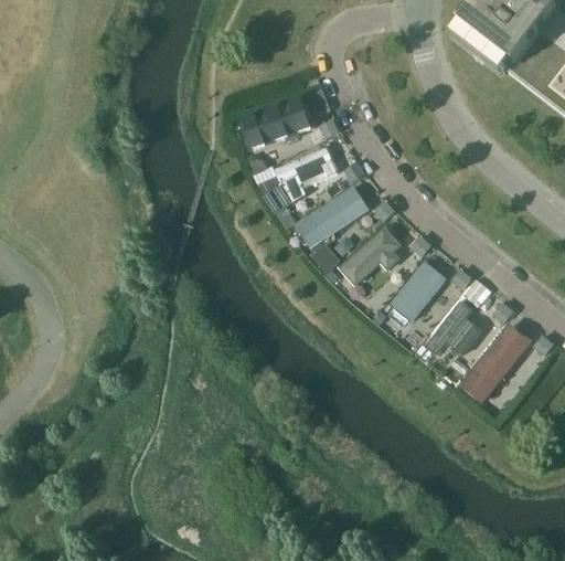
[(459,21),(454,29),(564,114),(564,13),(547,0),(471,0),(457,20),(459,21)]
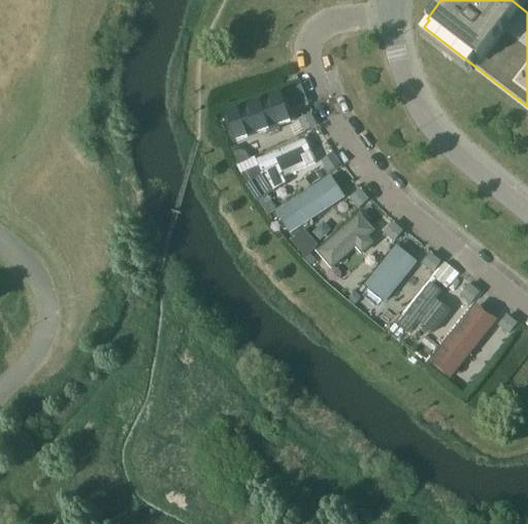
[(302,85),(286,91),(292,107),(308,102),(302,85)]
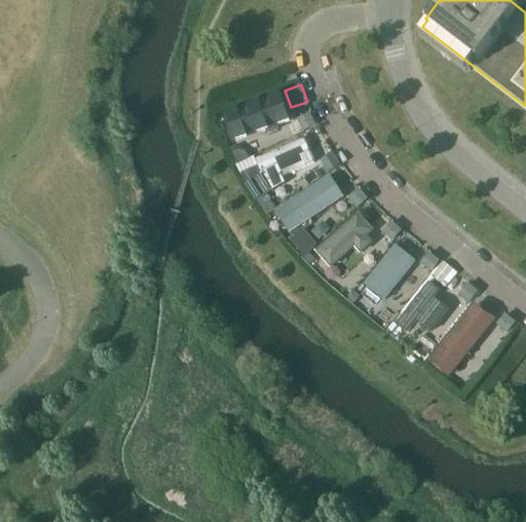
[(284,91),(218,113),(228,146),(295,123),(284,91)]
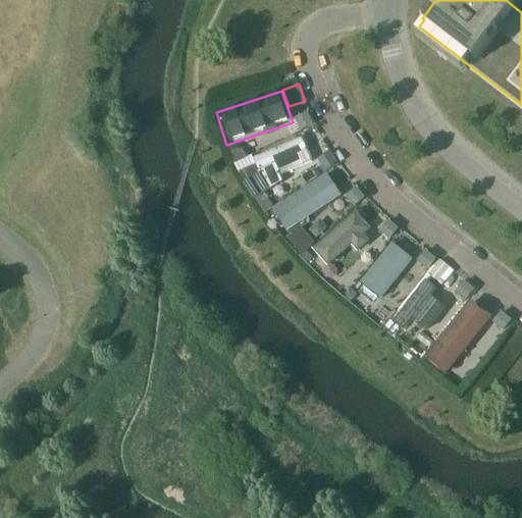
[(307,110),(296,116),(301,126),(312,121),(307,110)]
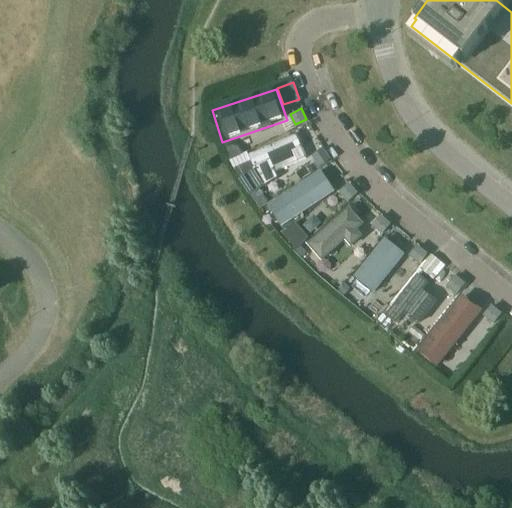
[(295,132),(247,153),(252,173),(302,149),(295,132)]
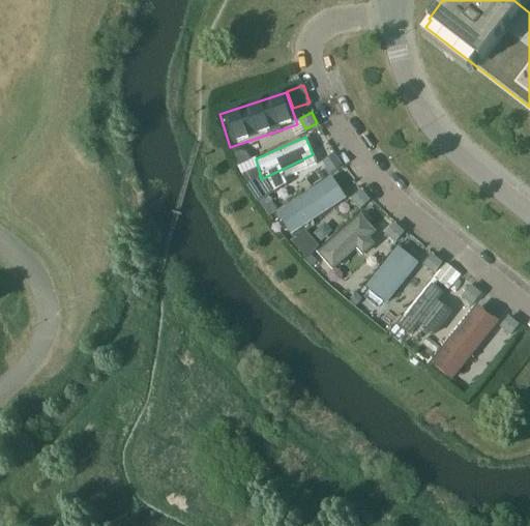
[(246,149),(240,148),(234,151),(239,162),(249,156),(246,149)]
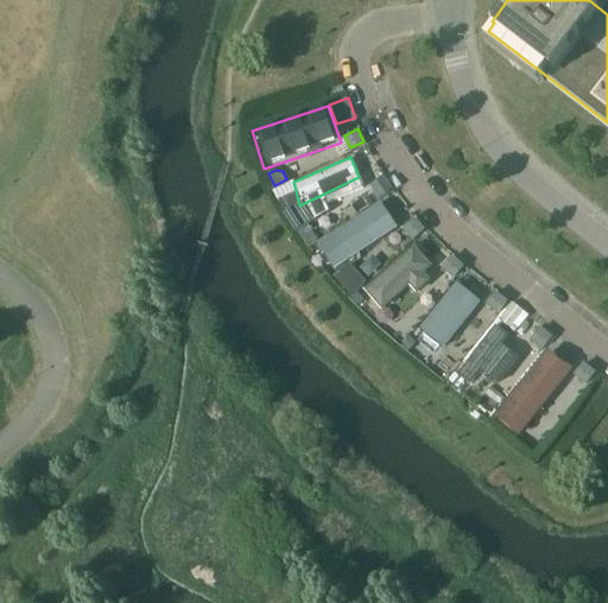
[(382,175),(371,183),(379,195),(391,186),(382,175)]
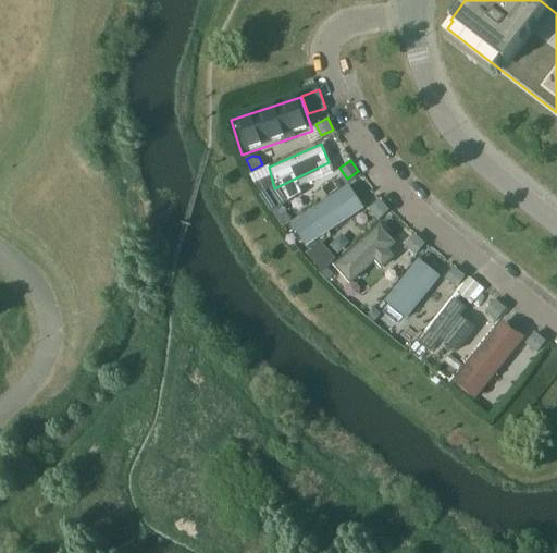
[(349,184),(302,213),(317,238),(366,209),(349,184)]
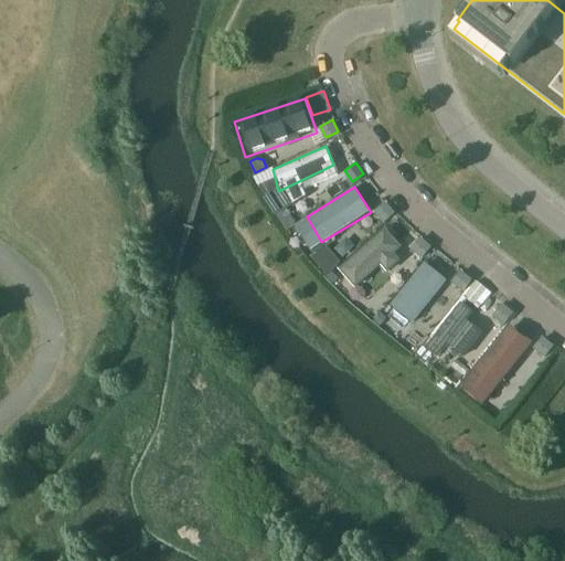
[(384,201),(374,210),(383,220),(393,211),(384,201)]
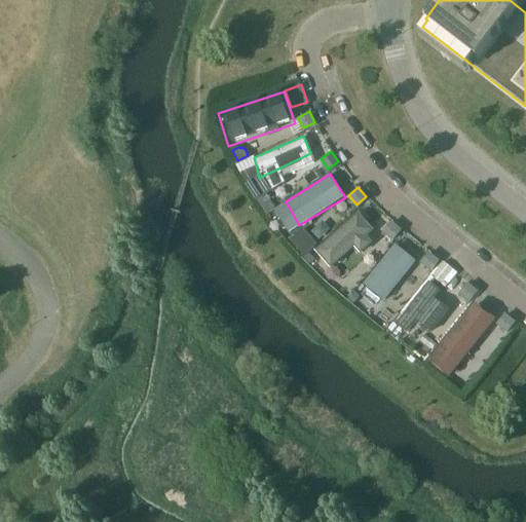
[(357,213),(314,247),(328,261),(368,227),(357,213)]
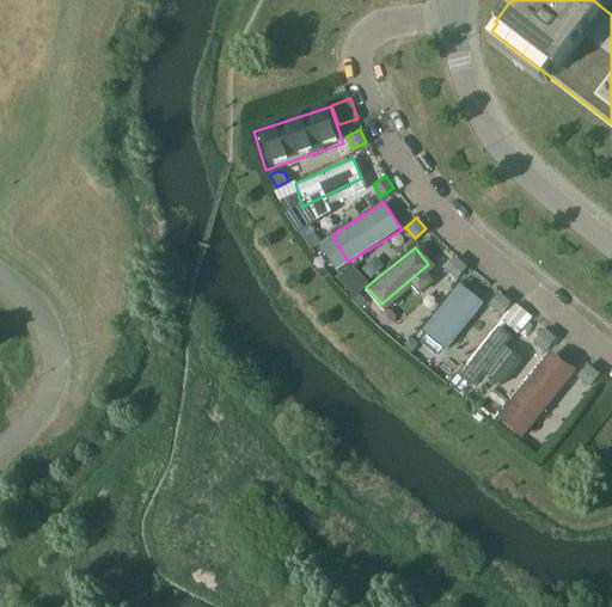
[(454,256),(446,267),(457,276),(466,265),(454,256)]
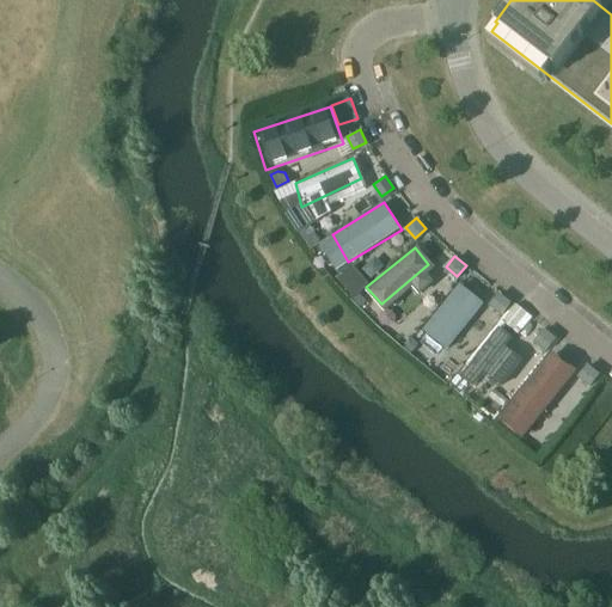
[(353,295),(366,282),(352,265),(337,277),(353,295)]
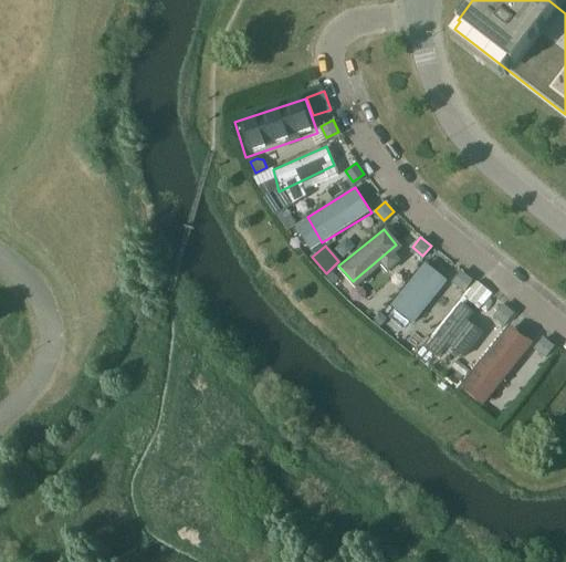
[(423,263),(392,305),(412,324),(447,281),(423,263)]
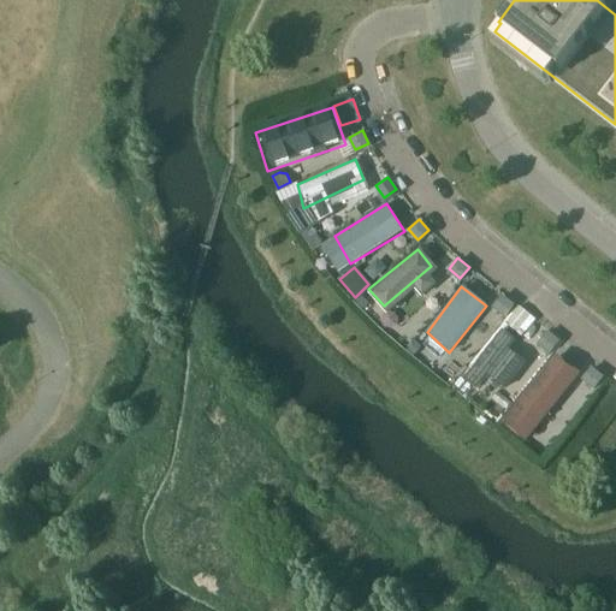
[(502,294),(492,304),(504,314),(513,303),(502,294)]
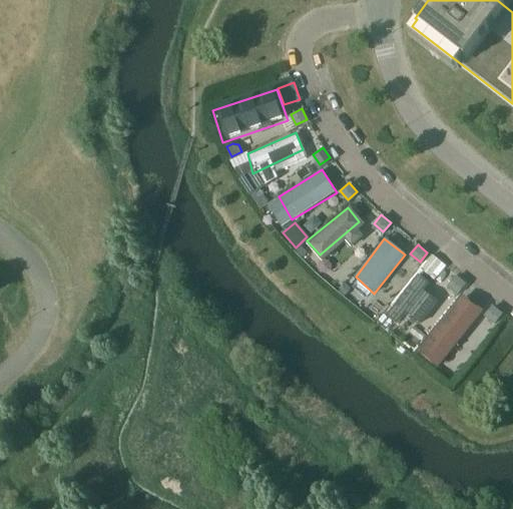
[(301,245),(296,249),(303,257),(307,251),(301,245)]
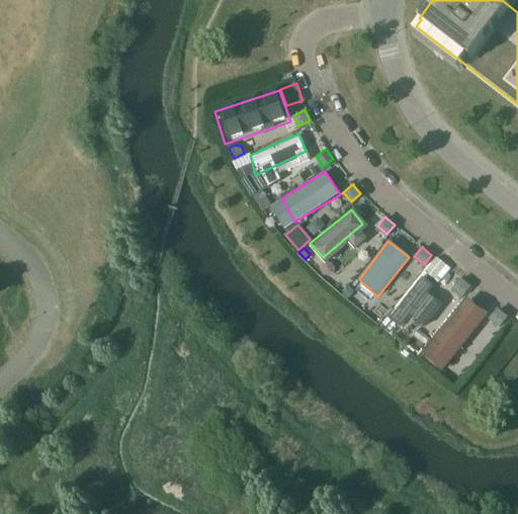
[(436,256),(425,269),(434,277),(445,263),(436,255),(436,256)]
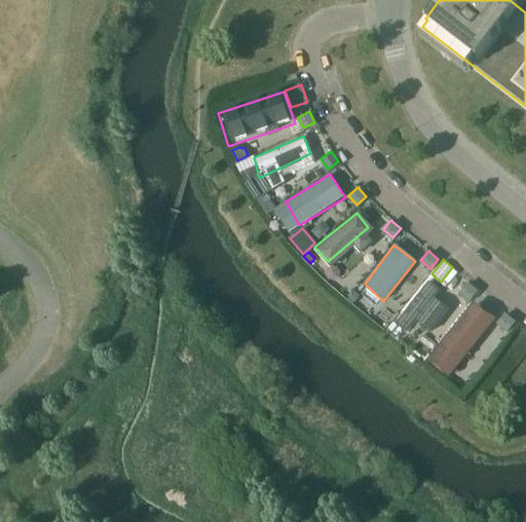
[(466,282),(459,292),(468,299),(477,290),(466,282)]
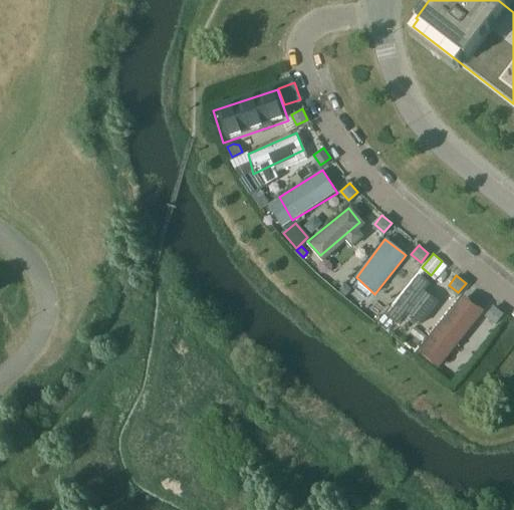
[(422,276),(381,322),(392,331),(408,312),(424,323),(441,302),(425,290),(431,283),(422,276)]
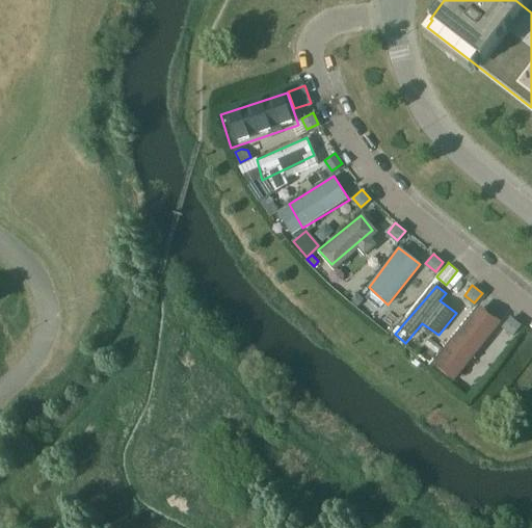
[(352,299),(358,304),(364,296),(358,292),(352,299)]
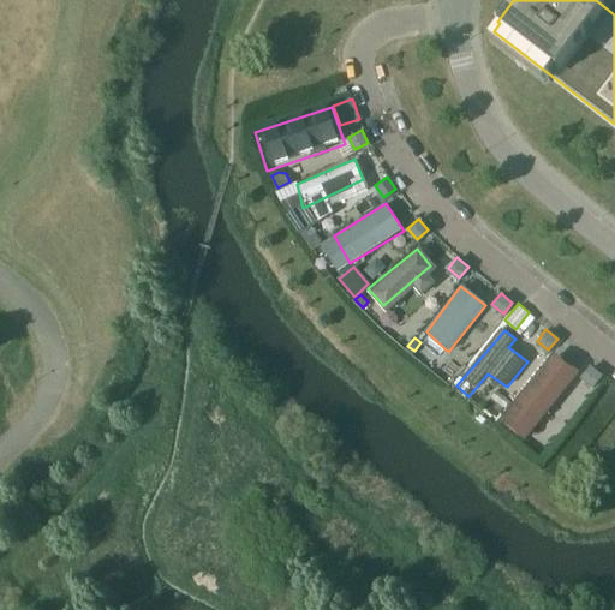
[(559,354),(500,423),(521,442),(581,369),(559,354)]
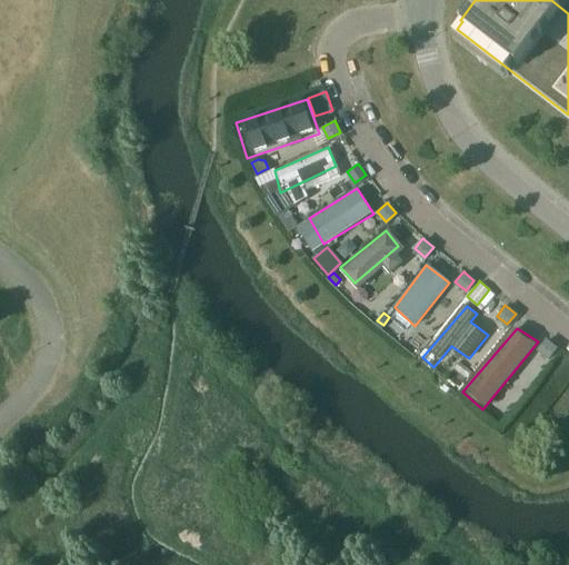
[(556,346),(546,338),(537,348),(548,357),(556,346)]
